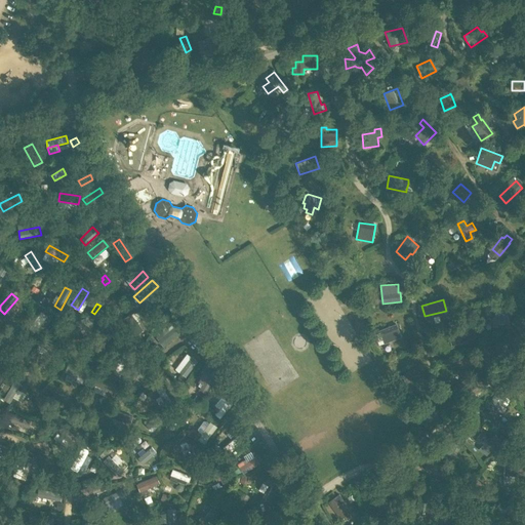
[(494,323),(501,323),(501,326),(508,326),(508,323),(508,316),(511,316),(511,311),(508,311),(508,310),(494,310),(494,323)]
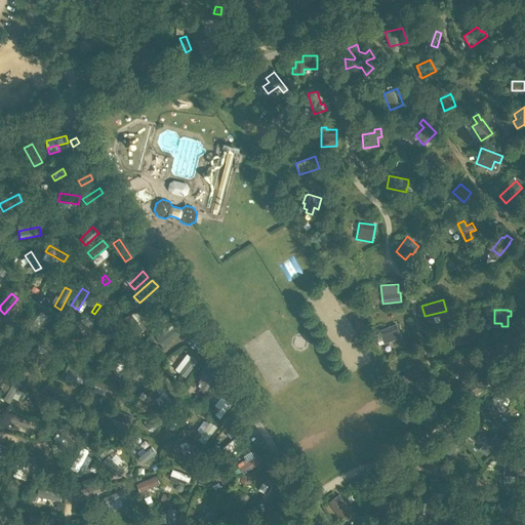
[(41,312),(29,328),(35,332),(47,316),(41,312)]
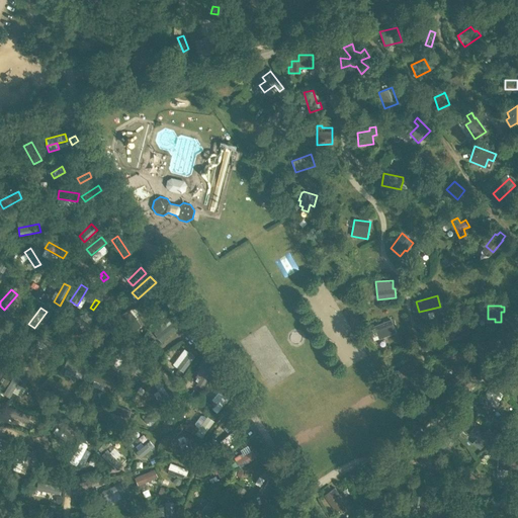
[(123,313),(122,314),(134,331),(136,330),(142,326),(130,309),(123,313)]
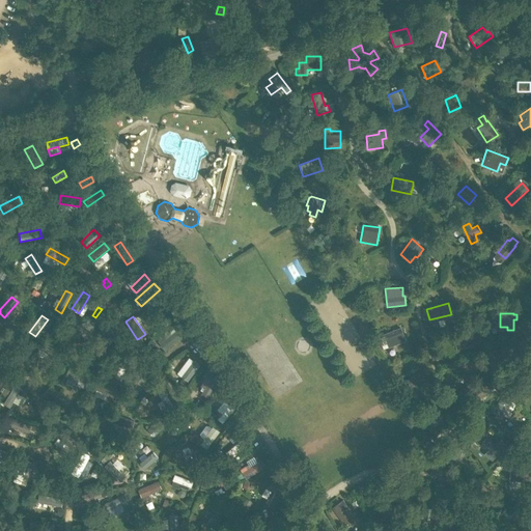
[(91,319),(70,328),(72,335),(93,327),(91,319)]
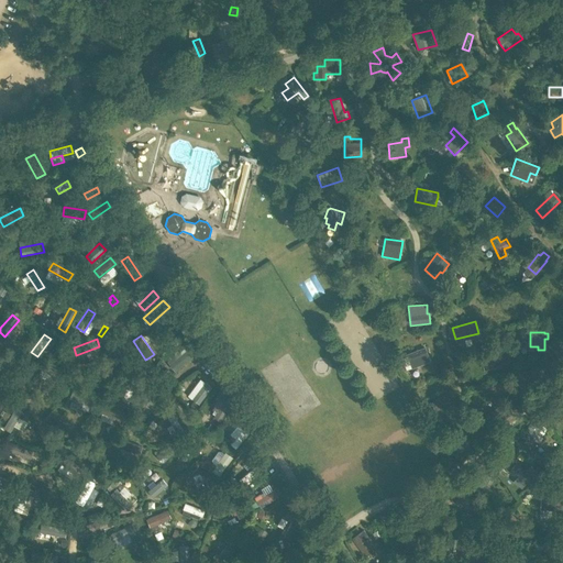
[(411,368),(431,361),(426,346),(407,354),(411,368)]
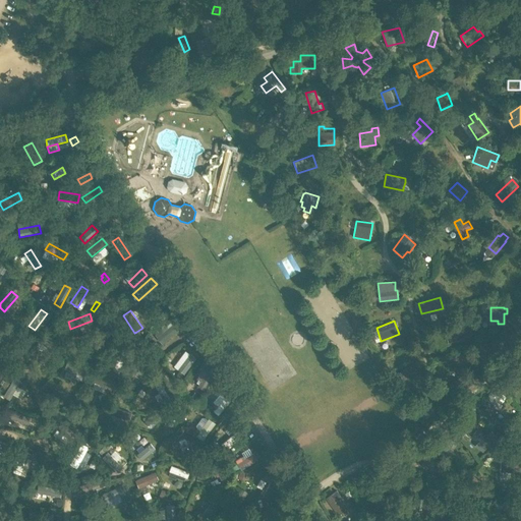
[(104,324),(90,338),(95,343),(109,329),(104,324)]
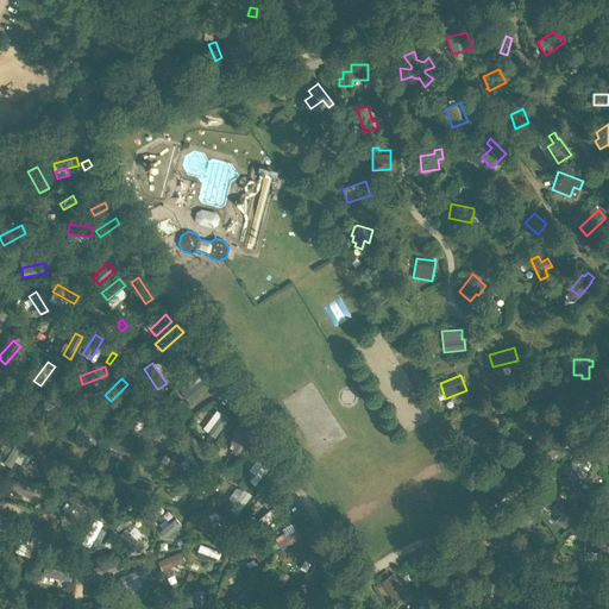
[(189,389),(183,394),(189,402),(209,385),(202,378),(189,389)]
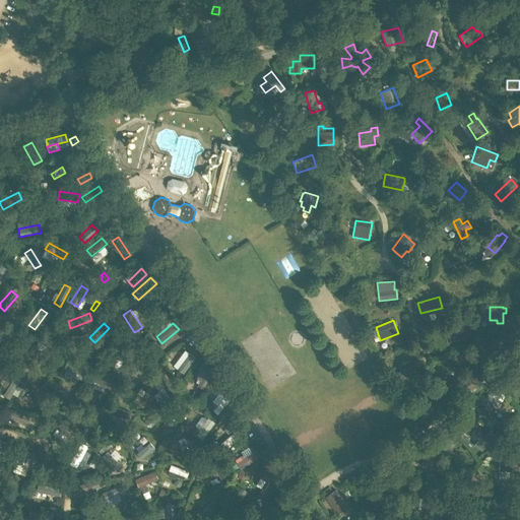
[(42,333),(37,339),(54,350),(58,344),(42,333)]
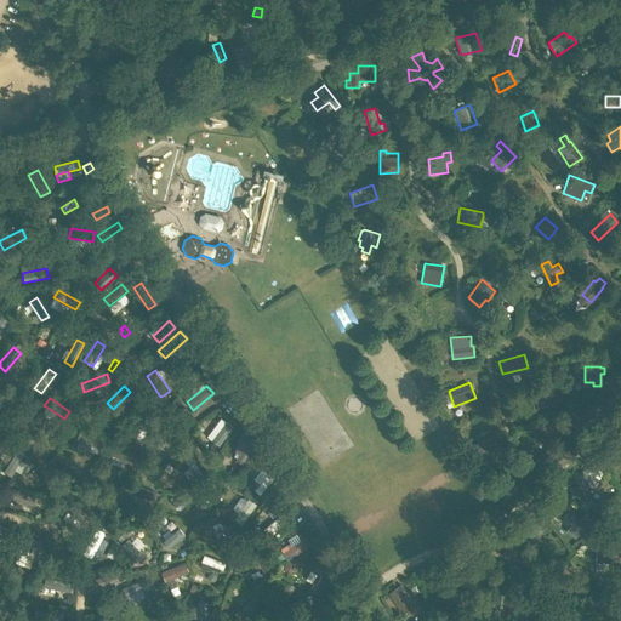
[(72,414),(67,420),(70,423),(77,417),(72,414)]
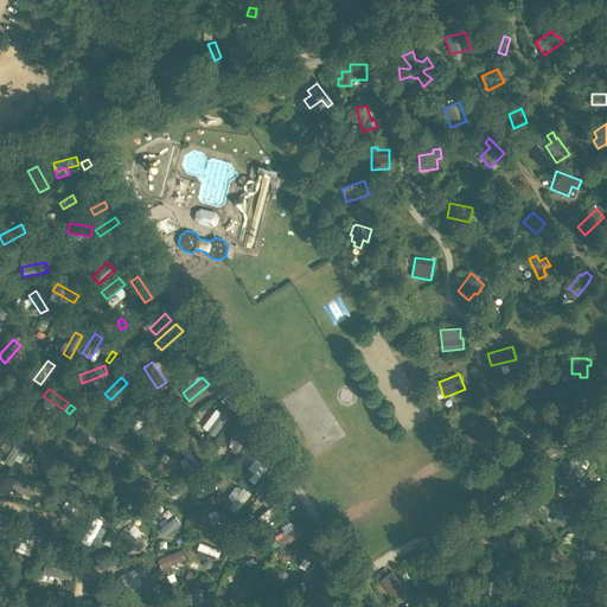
[(138,417),(132,430),(139,434),(148,413),(140,409),(139,413),(138,417)]
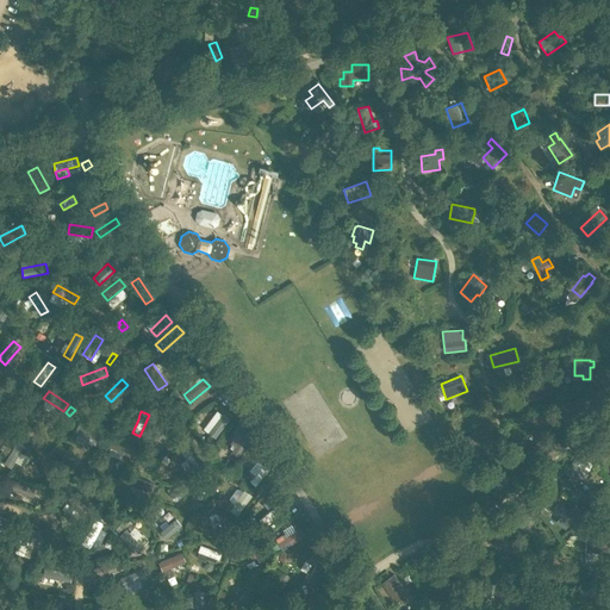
[(223,414),(209,433),(216,439),(230,419),(223,414)]
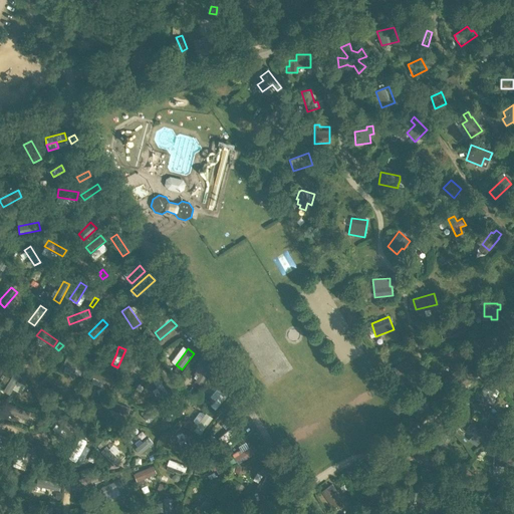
[(66,356),(63,363),(83,372),(86,364),(66,356)]
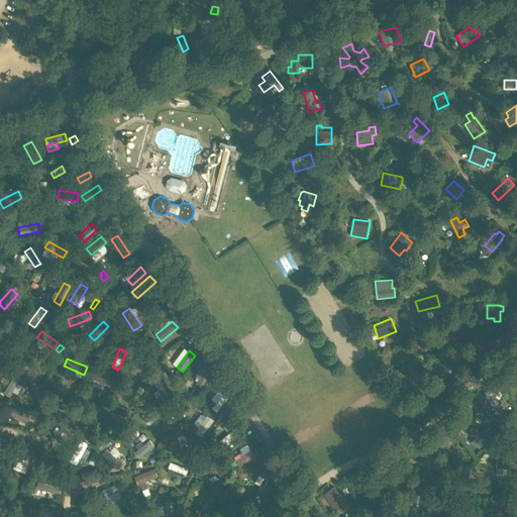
[(142,358),(131,377),(137,381),(148,362),(142,358)]
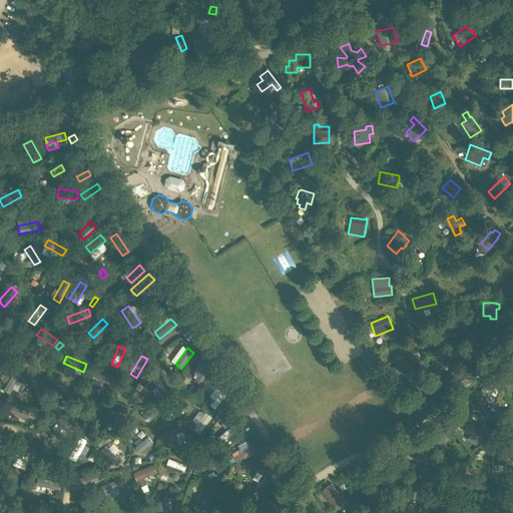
[(17,358),(11,367),(16,370),(20,363),(17,358)]
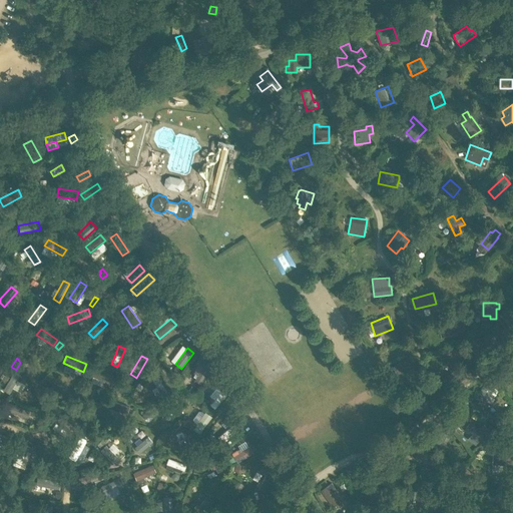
[(204,362),(195,381),(201,384),(211,366),(204,362)]
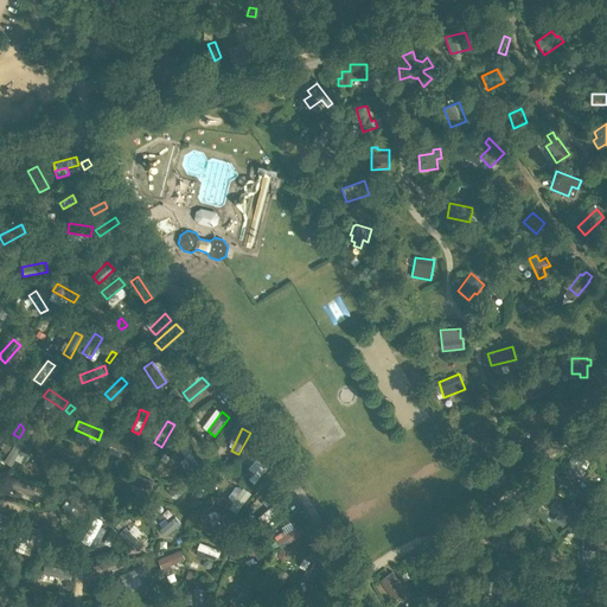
[(113,436),(109,445),(125,451),(129,452),(133,453),(136,445),(113,436)]
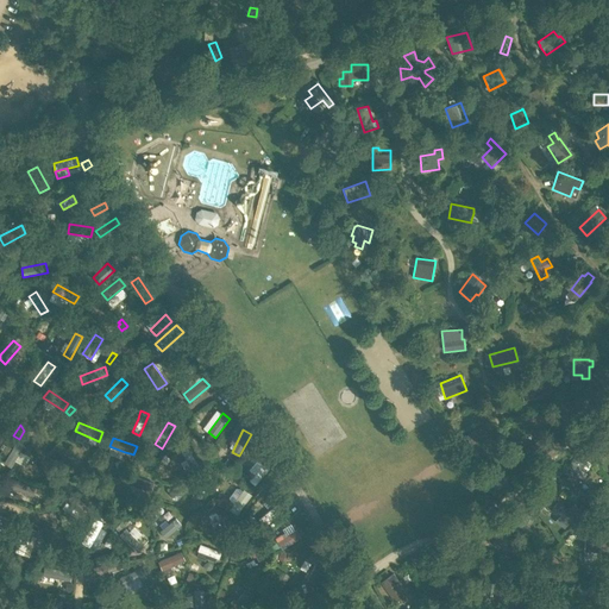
[(17,440),(4,463),(11,466),(20,451),(24,445),(17,440)]
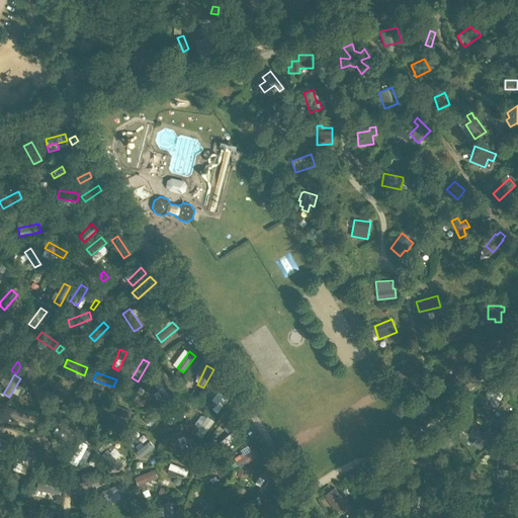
[(159,378),(154,381),(163,399),(169,396),(159,378)]
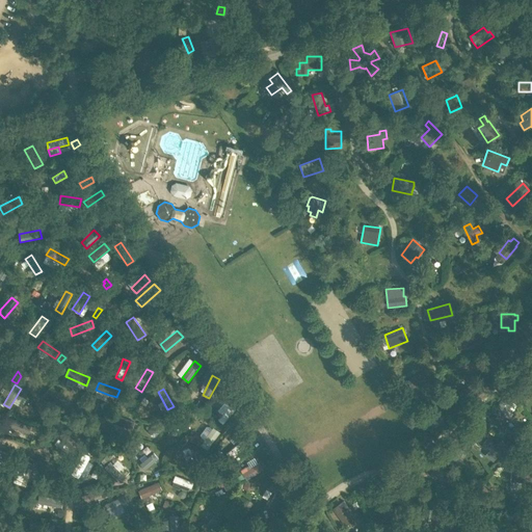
[(505,393),(496,408),(499,409),(497,414),(498,414),(504,418),(514,399),(505,393)]
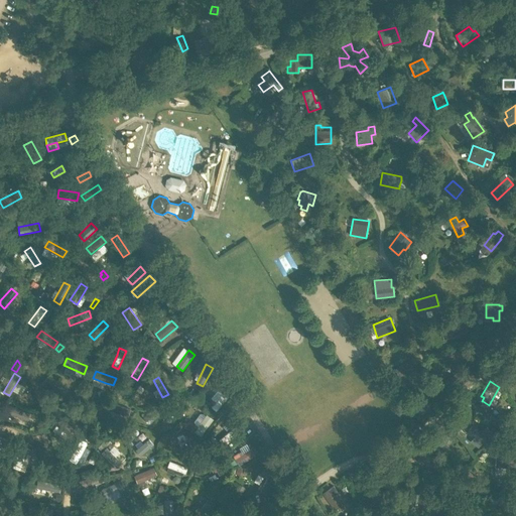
[(223,394),(212,407),(216,411),(228,398),(223,394)]
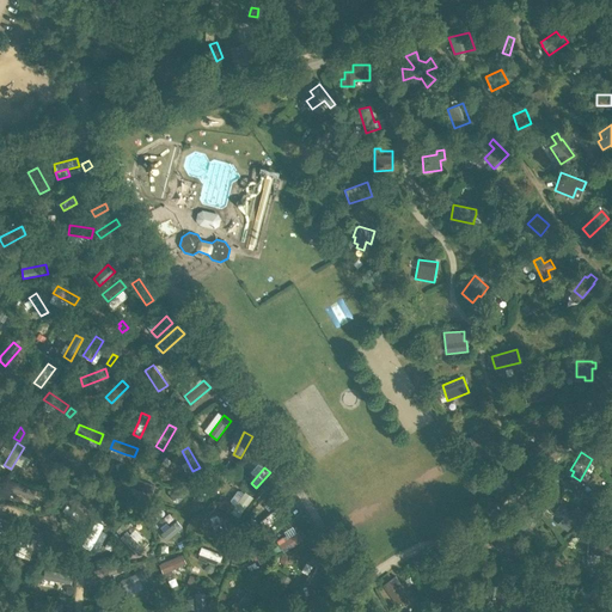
[(242,475),(239,479),(245,484),(249,479),(242,475)]
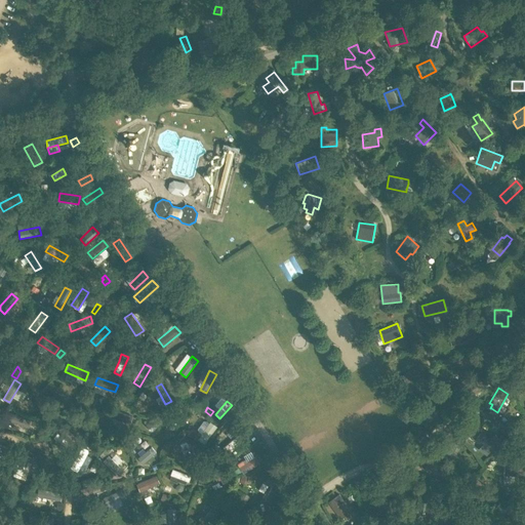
[(114,409),(111,416),(130,423),(133,416),(114,409)]
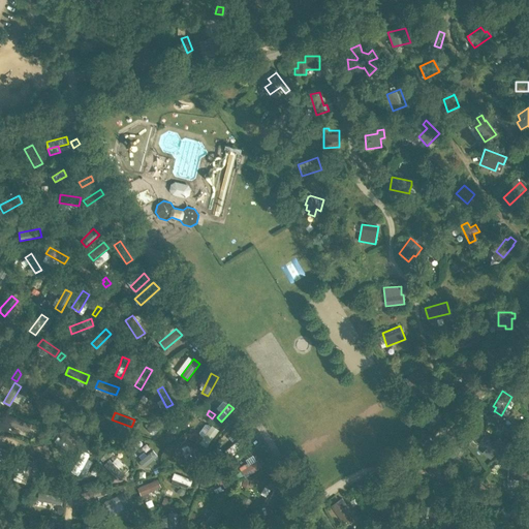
[(162,414),(147,429),(153,435),(168,421),(162,414)]
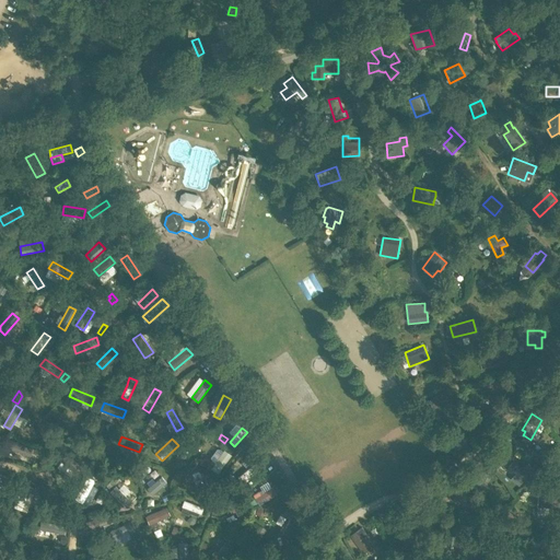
[(10,441),(8,448),(30,456),(33,448),(10,441)]
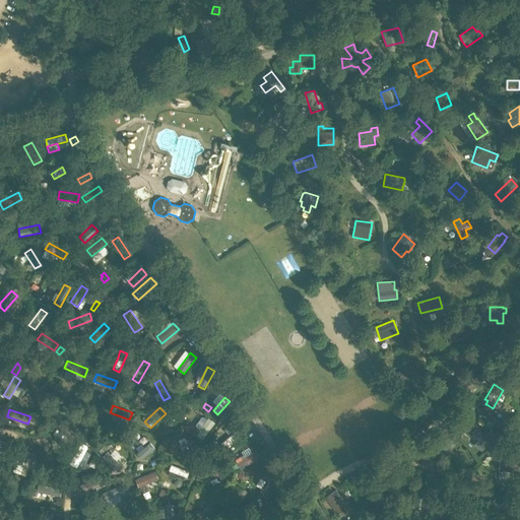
[(208,417),(196,435),(203,440),(215,423),(208,417)]
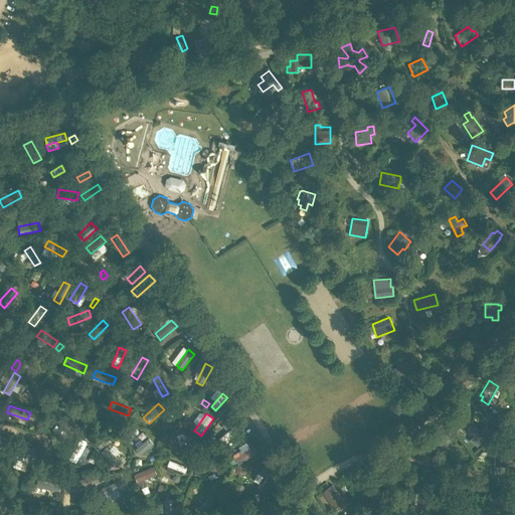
[(60,417),(55,423),(72,437),(76,431),(60,417)]
